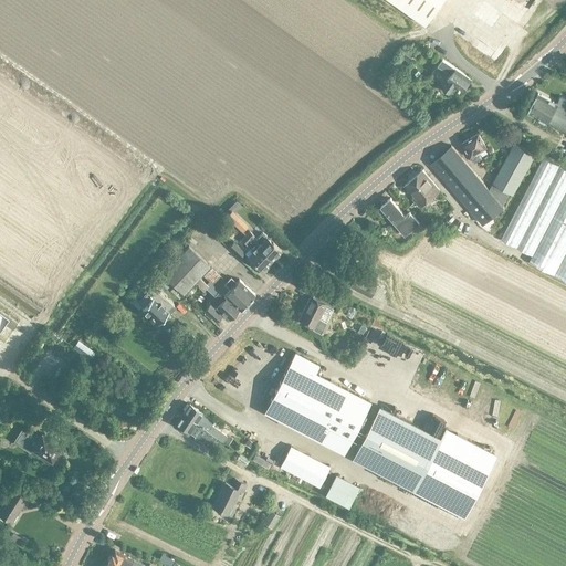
[(391,0),(426,24),(429,20),(443,0),(391,0)]
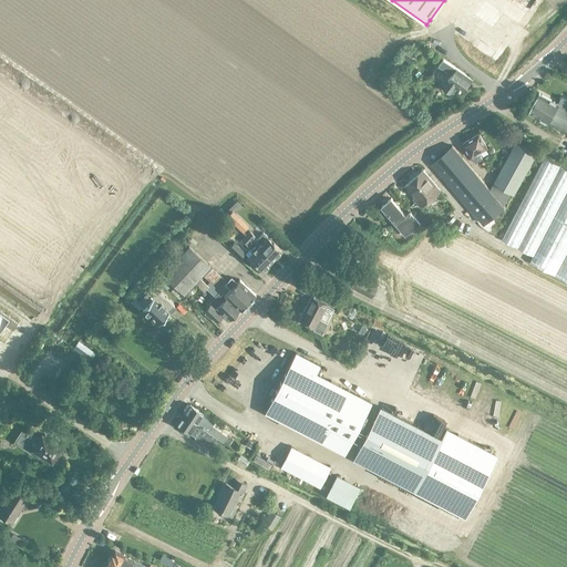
[(414,54),(406,50),(402,58),(409,62),(414,54)]
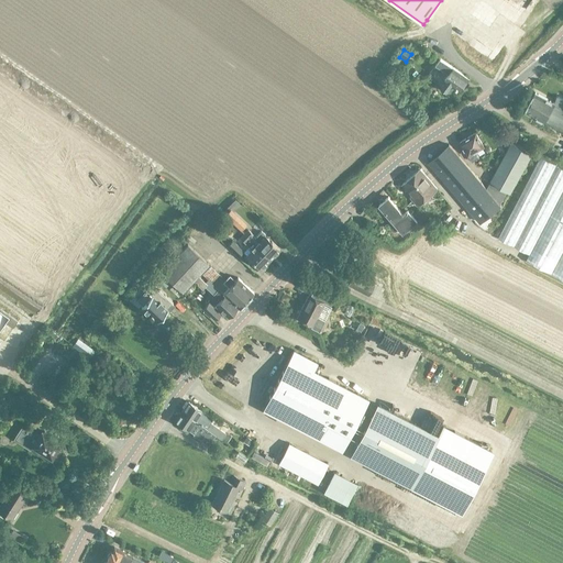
[(435,65),(440,68),(449,74),(440,86),(442,87),(441,88),(442,90),(443,91),(445,91),(446,90),(449,91),(453,86),(460,90),(468,79),(444,62),(440,58),(435,65)]
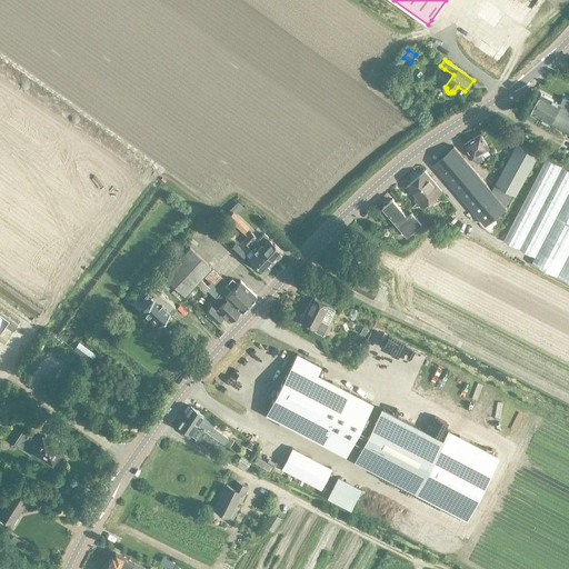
[(540,93),(531,111),(551,121),(553,118),(565,123),(567,120),(568,121),(568,110),(568,101),(563,99),(561,103),(540,93)]
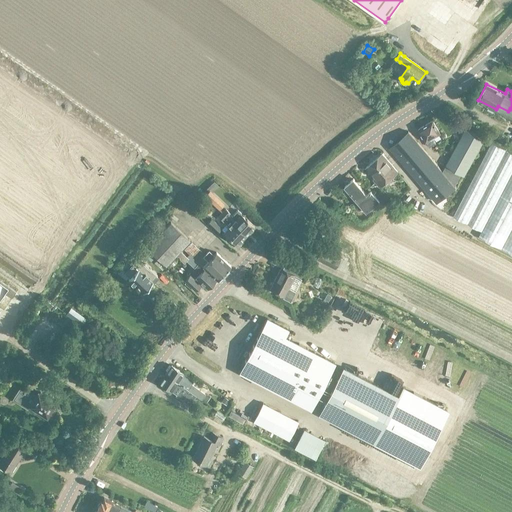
[(429,146),(434,144),(436,142),(433,138),(440,134),(432,121),(418,130),(426,143),(427,142),(429,146)]
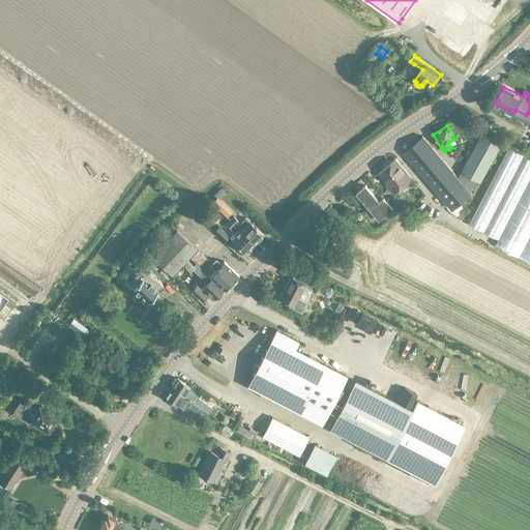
[(501,144),(482,134),(462,170),(477,179),(480,180),(501,144)]
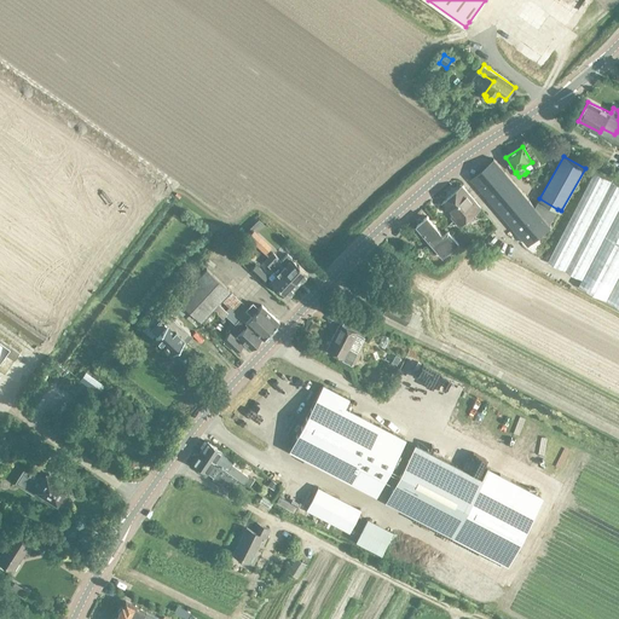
[(528,244),(551,226),(493,158),(472,179),(528,244)]
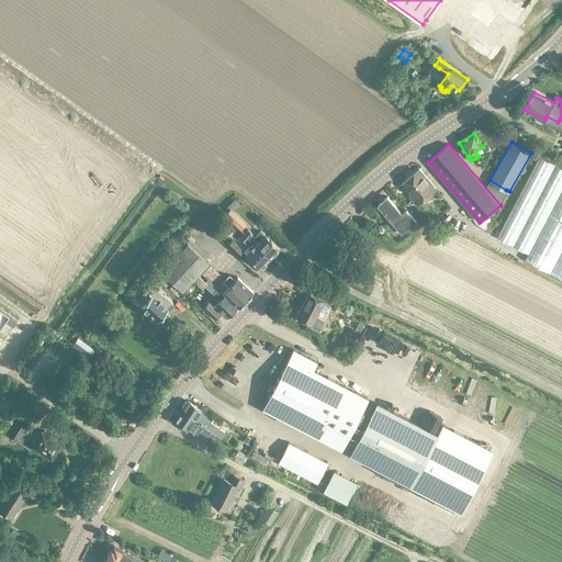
[(561,167),(540,156),(497,237),(529,253),(526,259),(561,277),(561,167)]
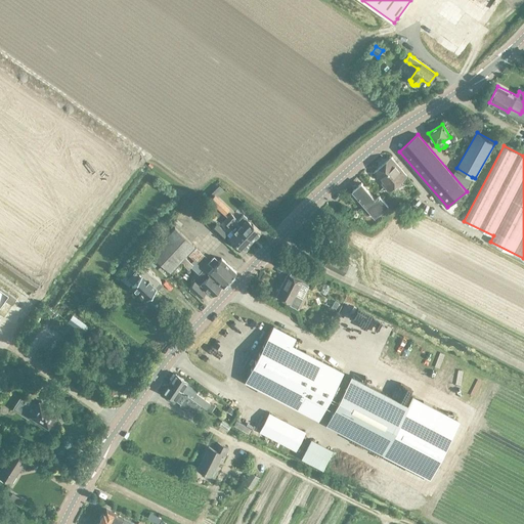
[(389,191),(407,176),(391,157),(374,171),(384,182),(382,183),(389,191)]
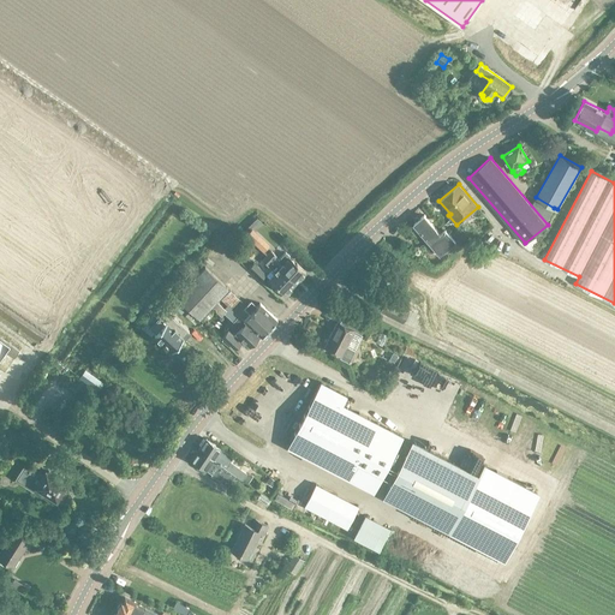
[(448,248),(451,251),(452,251),(459,245),(458,244),(452,236),(446,230),(441,233),(424,215),(413,224),(415,224),(410,228),(417,237),(422,233),(440,255),(448,248)]
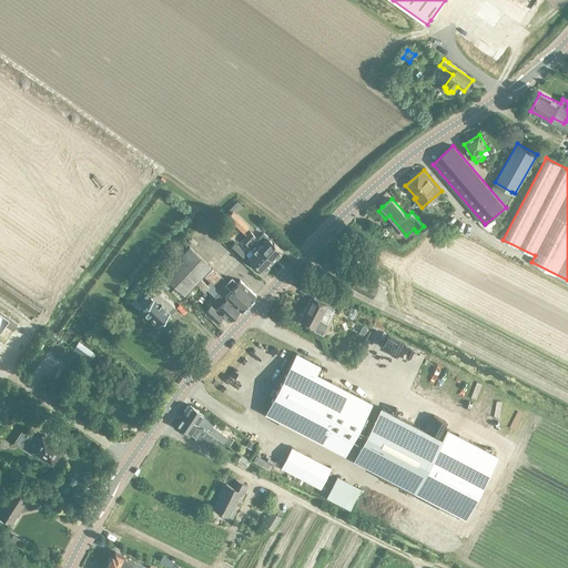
[(250,226),(233,211),(226,217),(243,233),(250,226)]
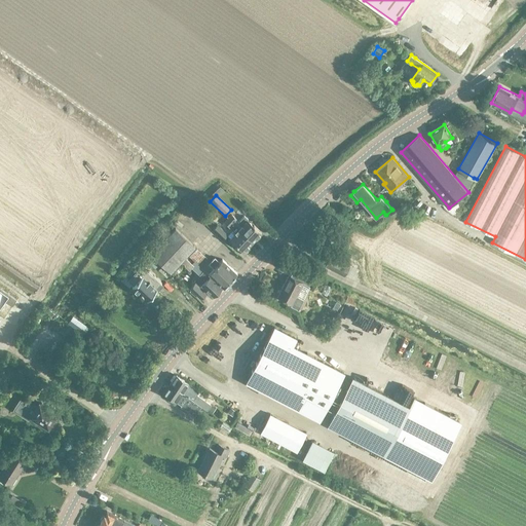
[(391,198),(386,201),(391,209),(397,204),(391,198)]
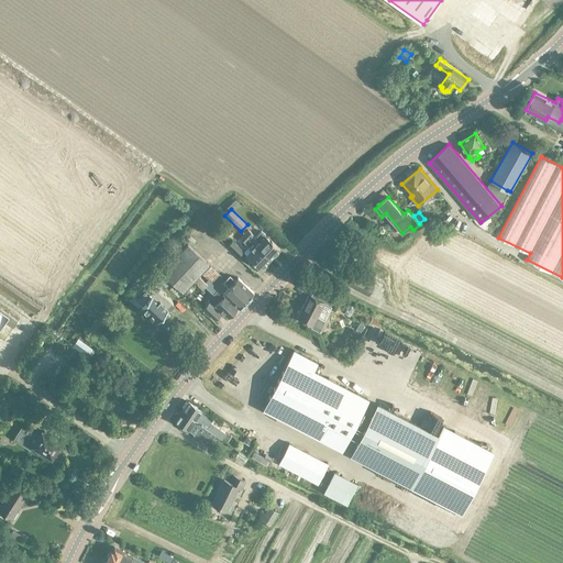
[(252,261),(260,268),(269,258),(254,243),(249,239),(244,234),(240,239),(247,246),(243,252),(253,261),(252,261)]
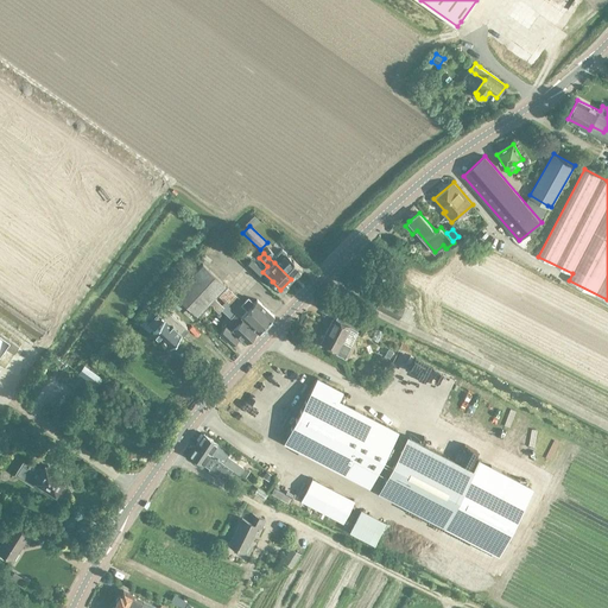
[(291,279),(302,267),(292,260),(285,254),(279,260),(278,259),(274,263),(291,279)]
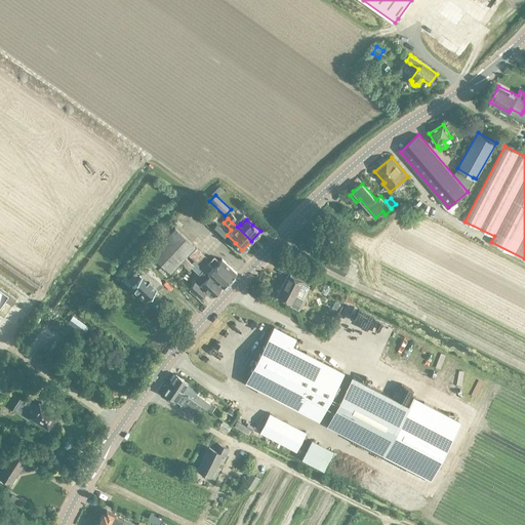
[(211,230),(221,239),(227,234),(216,224),(211,230)]
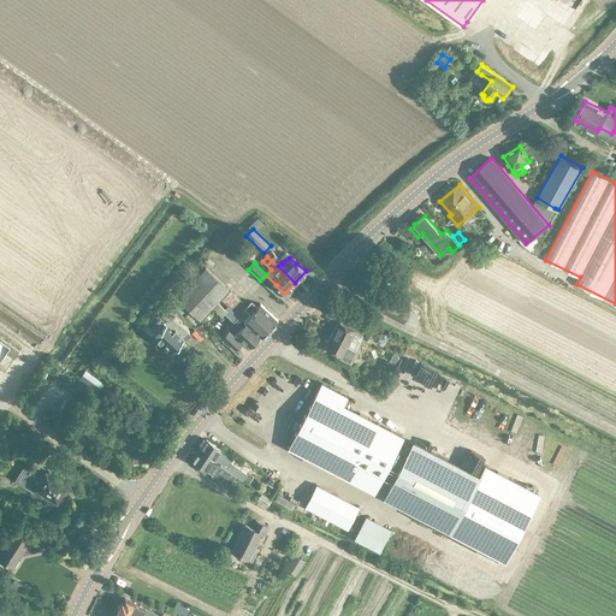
[(211,307),(215,311),(220,306),(217,301),(229,289),(205,266),(176,297),(199,319),(211,307)]
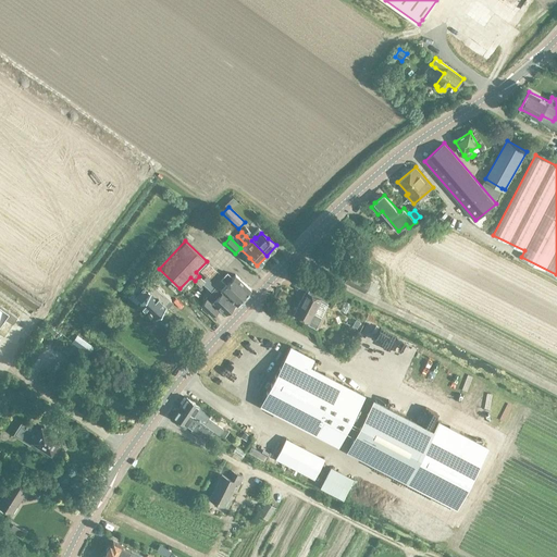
[(217,271),(209,263),(200,271),(209,280),(217,271)]
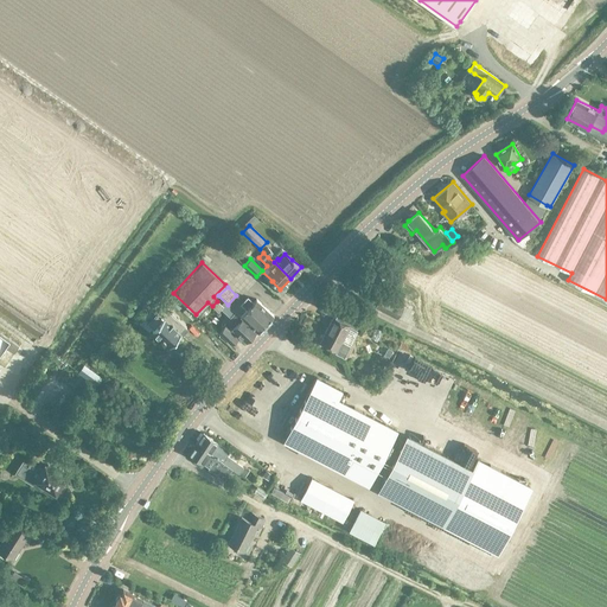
[(247,310),(240,315),(256,331),(257,332),(274,315),(256,299),(254,302),(248,296),(241,304),(247,310)]
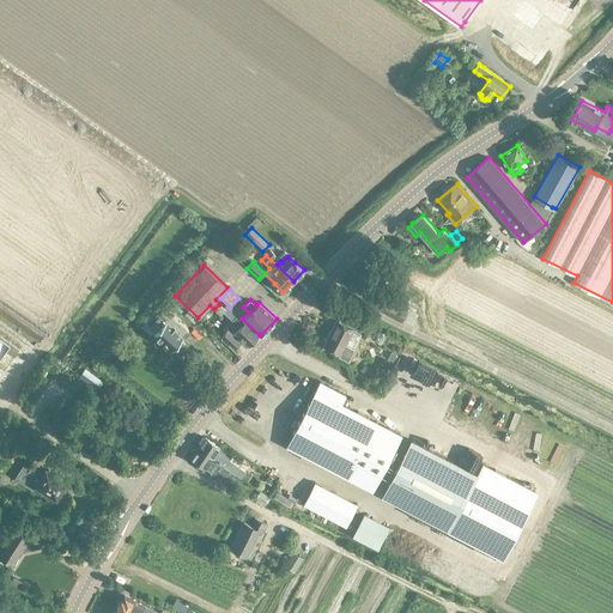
[(384,299),(378,310),(401,321),(407,310),(384,299)]
